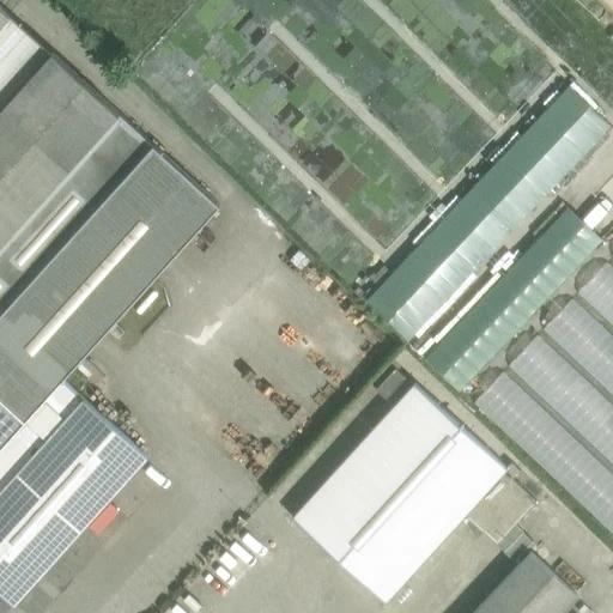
[(0,25),(10,14),(0,5),(0,25)]
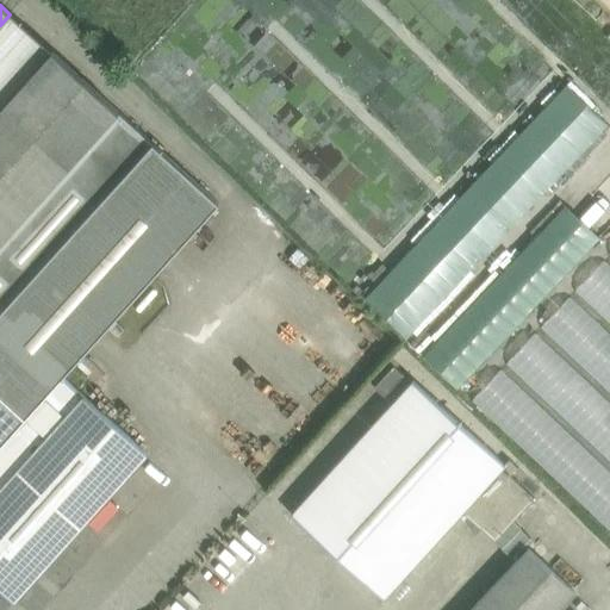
[(0,25),(0,110),(53,53),(10,14),(0,25)]
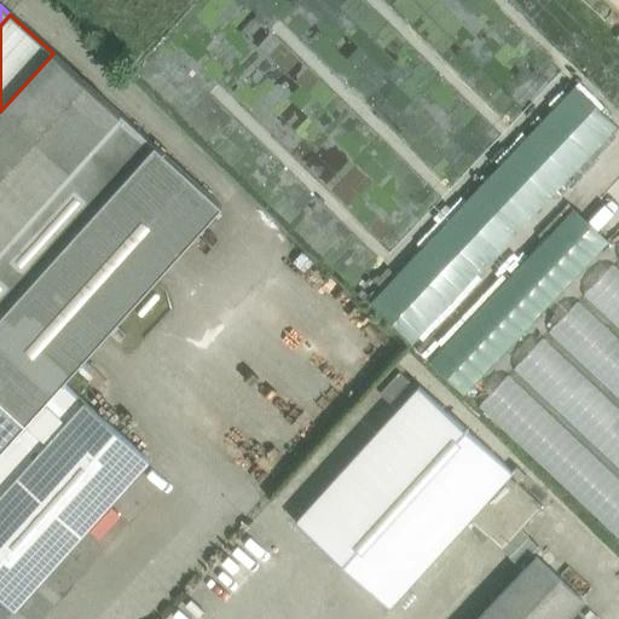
[(0,111),(0,247),(120,114),(53,53),(0,111)]
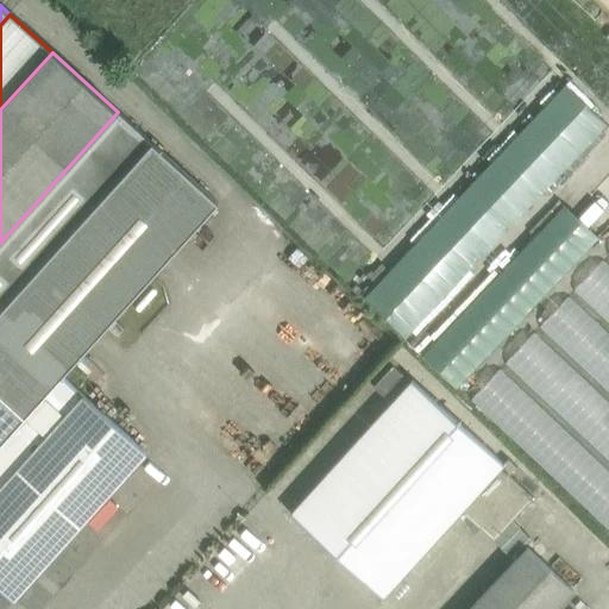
[(558,81),(366,292),(357,282),(351,289),(405,338),(603,121),(558,81)]
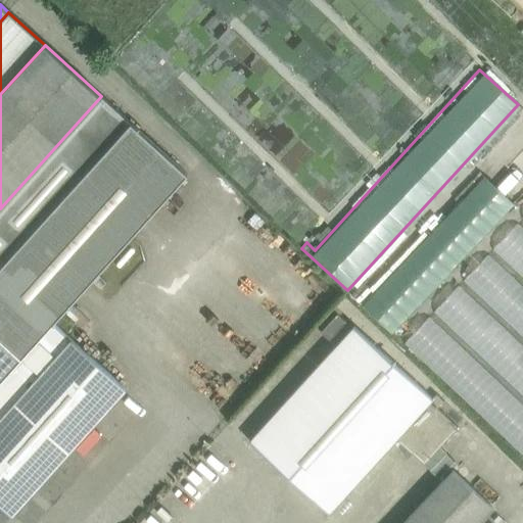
[(101,96),(0,208),(0,274),(54,323),(188,175),(101,96)]
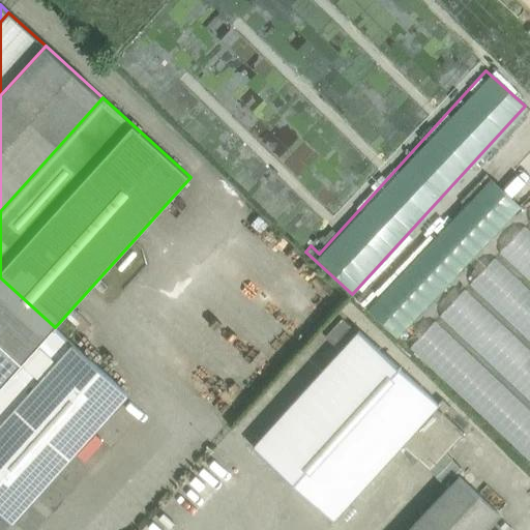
[(488,178),(365,310),(398,339),(520,208),(488,178)]
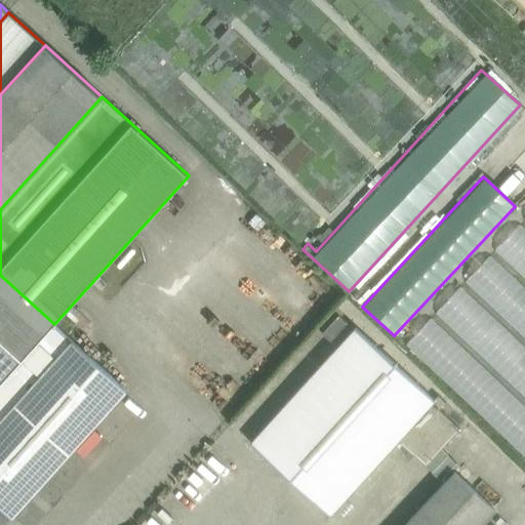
[(524,227),(519,221),(493,248),(524,277),(524,227)]
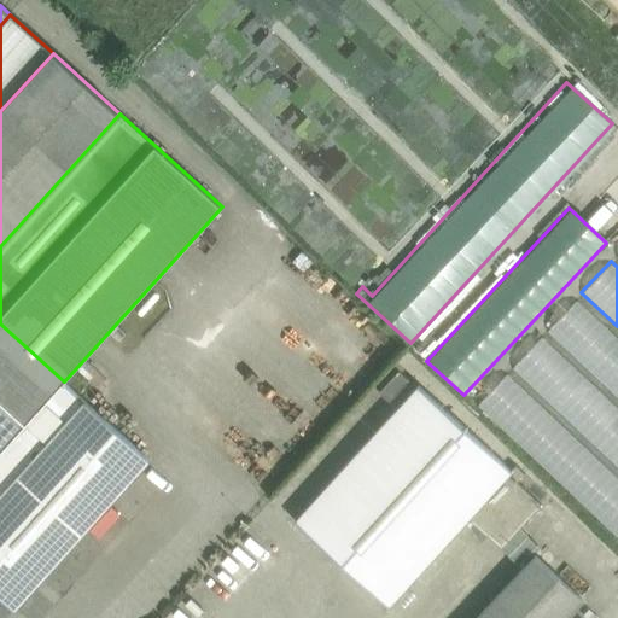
[(617,334),(577,296),(547,328),(617,395),(617,334)]
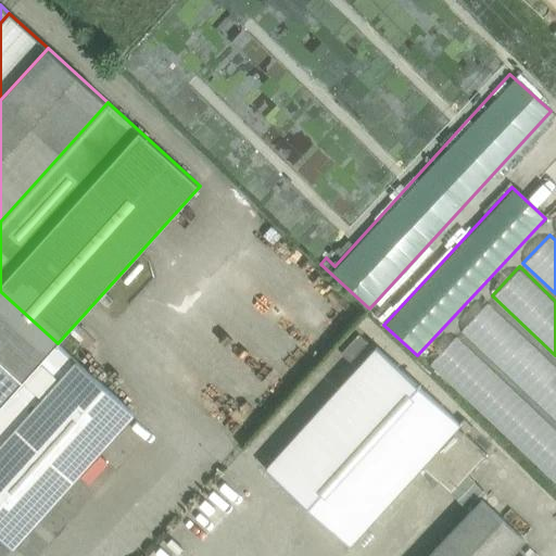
[(0,406),(58,343),(0,291),(0,406)]
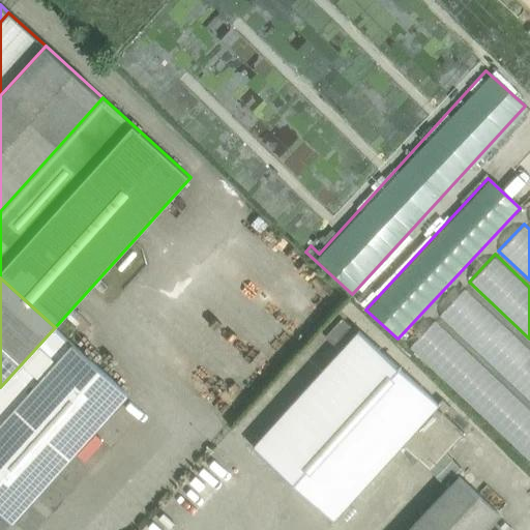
[(529,346),(466,286),(440,314),(529,399),(529,346)]
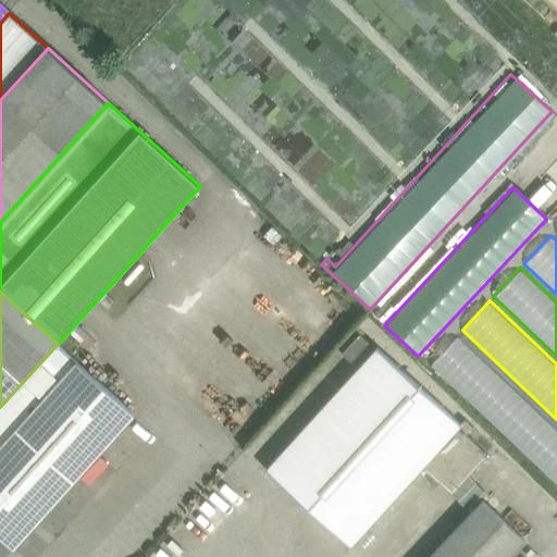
[(358,333),(343,351),(356,362),(371,345),(358,333)]
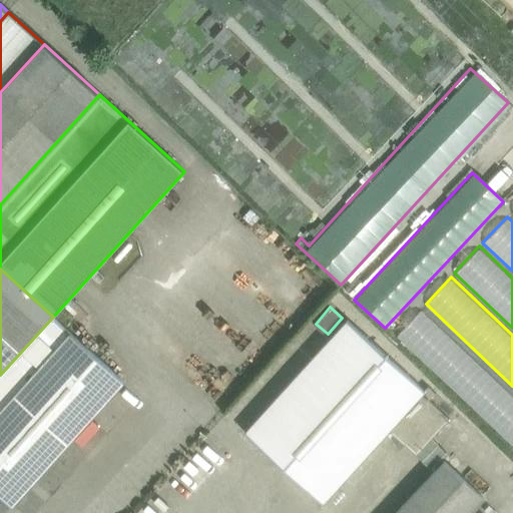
[(397,334),(512,444),(512,394),(423,308),(397,334)]
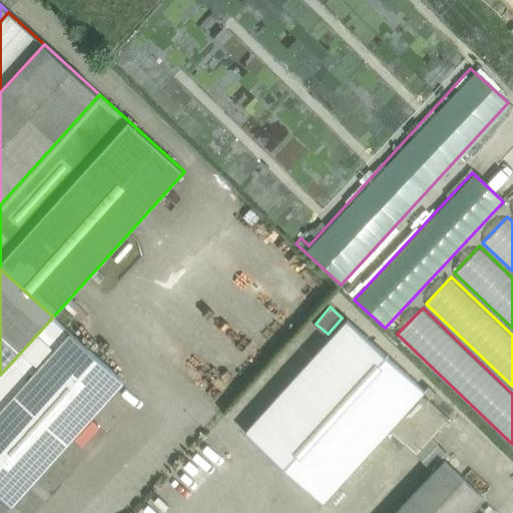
[(53,317),(0,375),(0,411),(70,333),(53,317)]
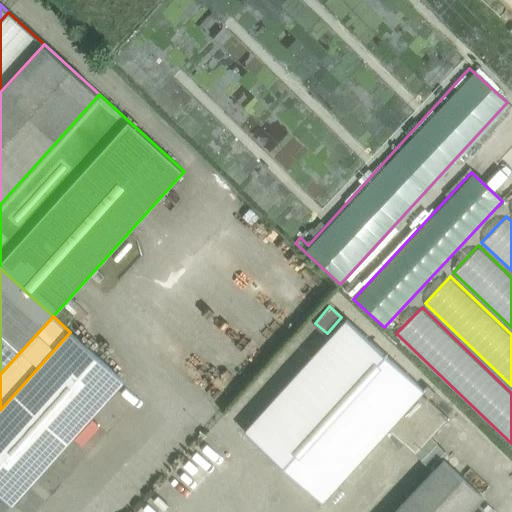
[(347,320),(244,433),(322,503),(388,430),(424,390),(347,320)]
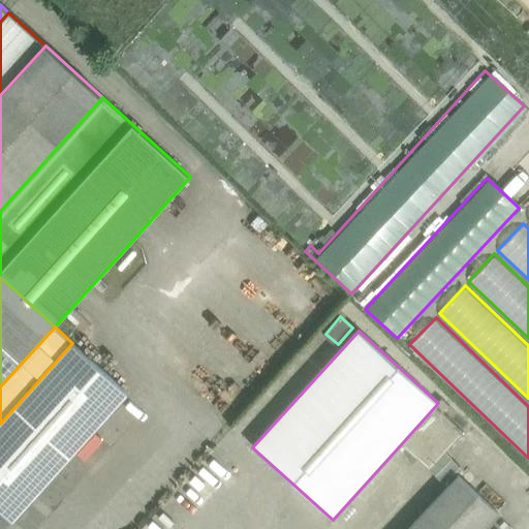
[(72,343),(0,424),(0,510),(12,522),(128,394),(72,343)]
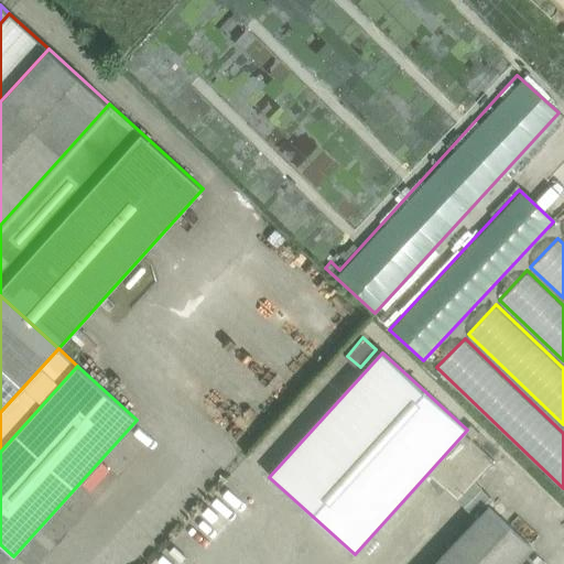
[(467,430),(427,474),(457,501),(495,461),(472,441),(479,433),(470,425),(467,430)]
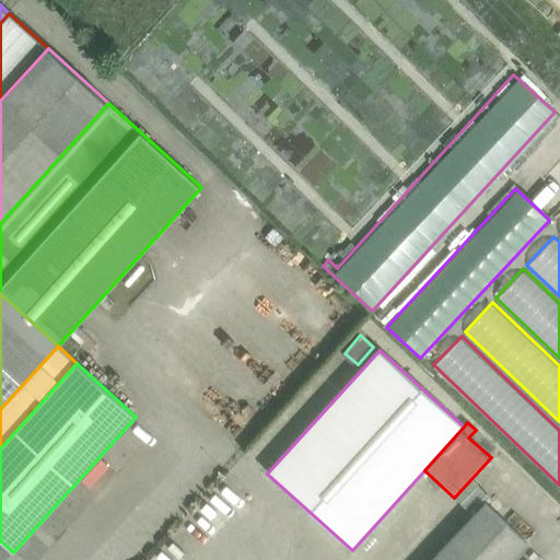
[(478,486),(461,504),(470,513),(488,494),(478,486)]
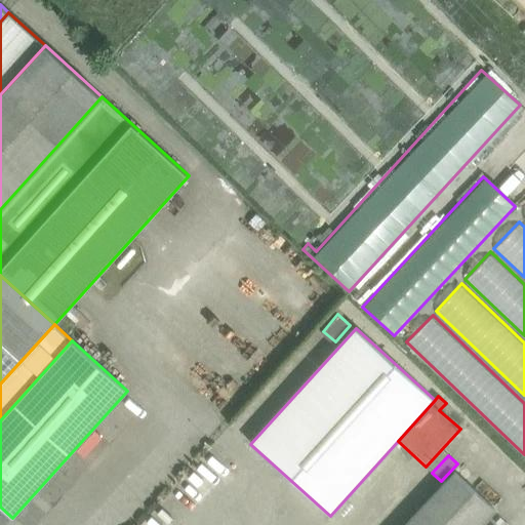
[(454,473),(405,524),(480,524),(494,510),(454,473)]
